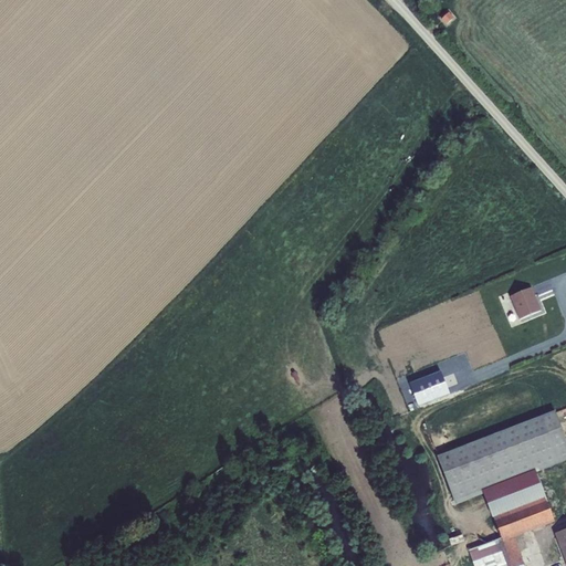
[(449,12),(441,18),(447,24),(453,18),(449,12)]
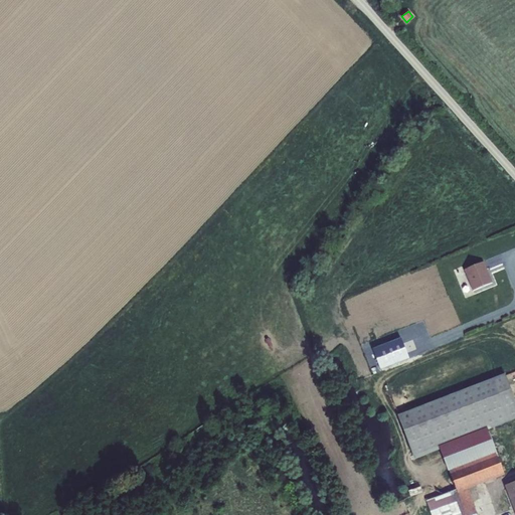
[(483,262),(464,270),(472,290),(492,282),(483,262)]
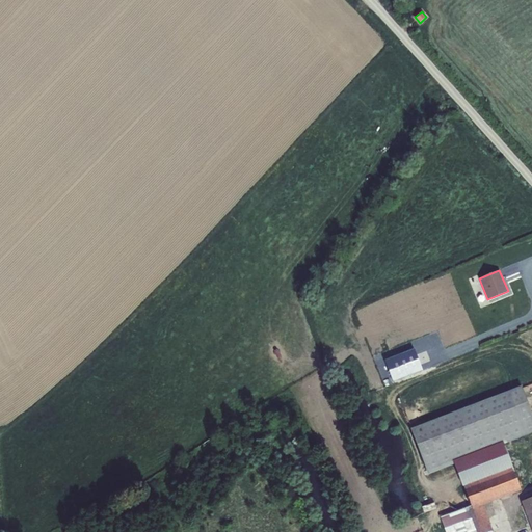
[(393,382),(422,371),(415,350),(384,362),(393,382)]
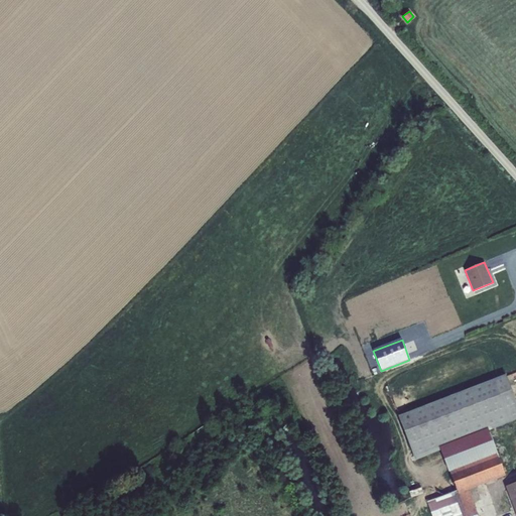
[(398,416),(414,461),(440,450),(438,447),(487,428),(489,431),(501,426),(515,419),(515,401),(506,374),(398,416)]
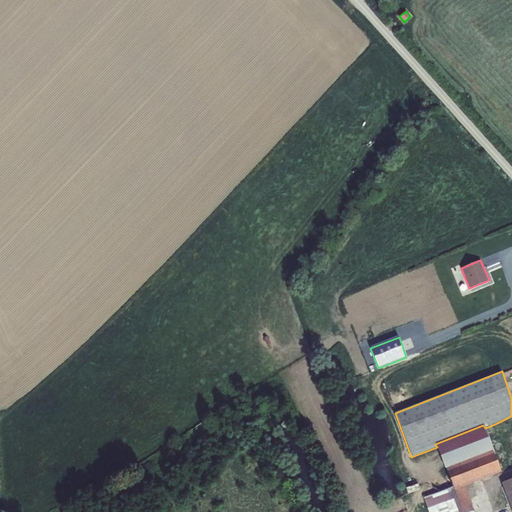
[(493,450),(500,470),(511,465),(511,462),(497,423),(485,428),(494,450),(493,450)]
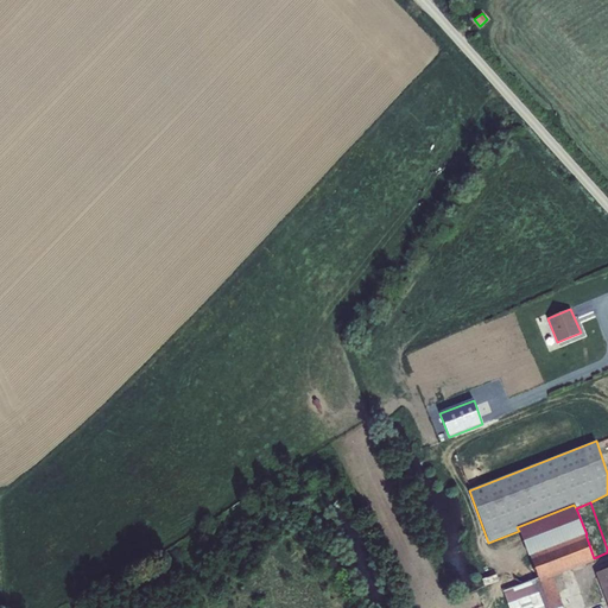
[(517,527),(519,531),(529,556),(530,556),(586,534),(587,534),(576,508),(574,505),(517,527)]
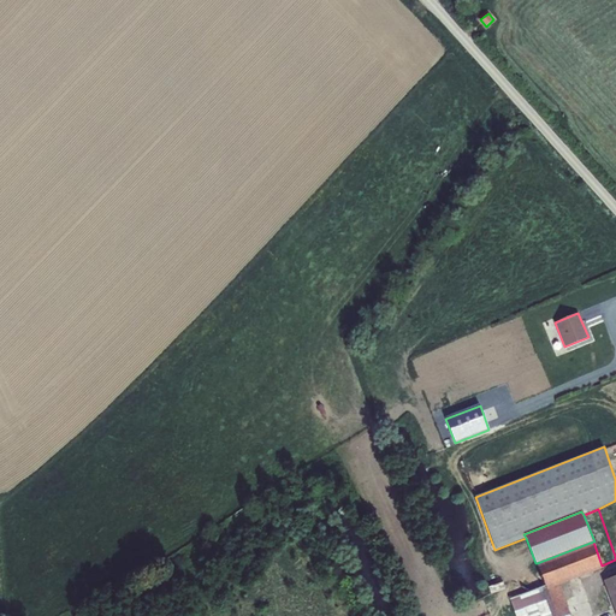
[(602,566),(593,542),(537,563),(545,586),(510,599),(515,615),(566,615),(570,615),(561,585),(603,568),(602,566)]
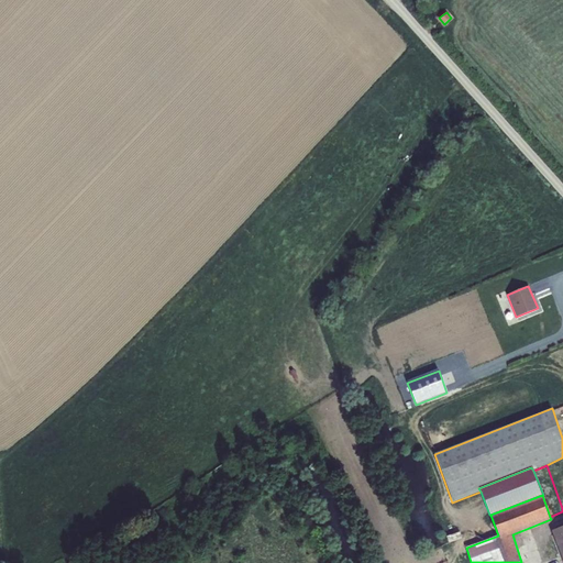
[(562,526),(552,531),(562,560),(562,526)]
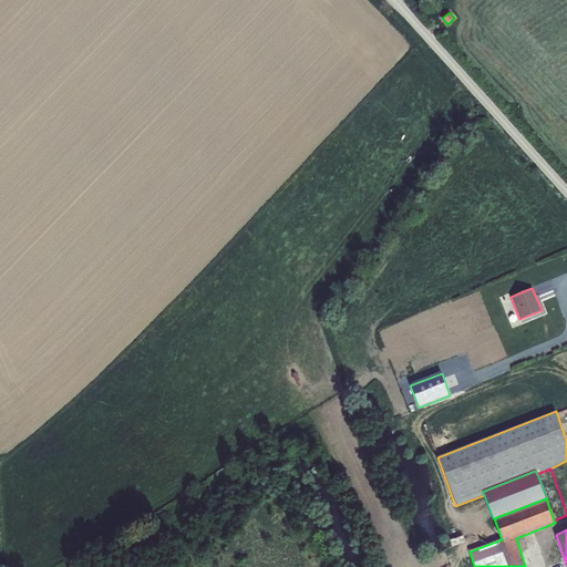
All buildings are outlined.
